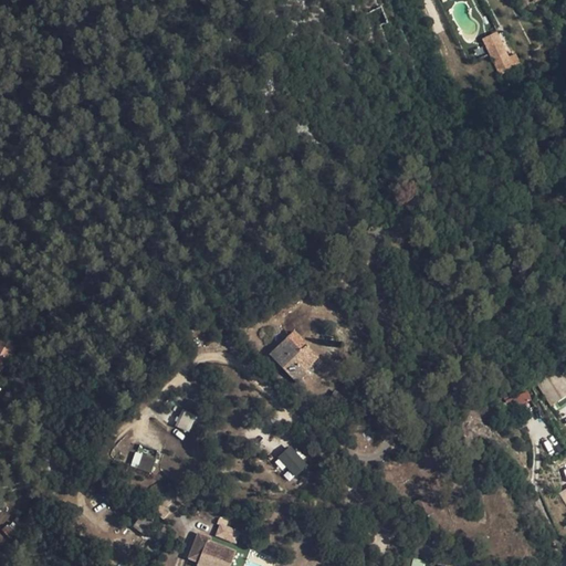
[(495,35),(482,41),(499,76),(519,66),(513,56),(506,60),(495,35)]
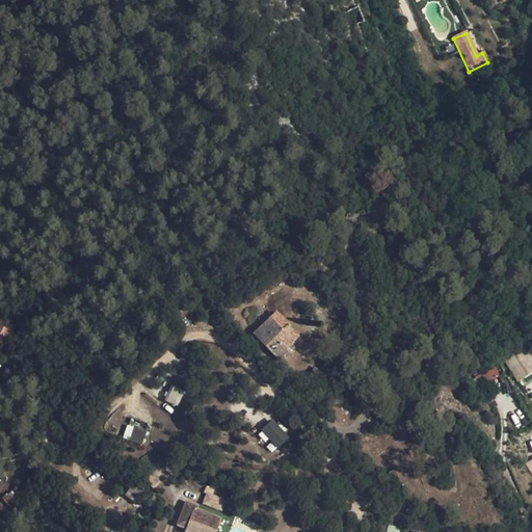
[(276,312),(270,317),(284,330),(289,324),(276,312)]
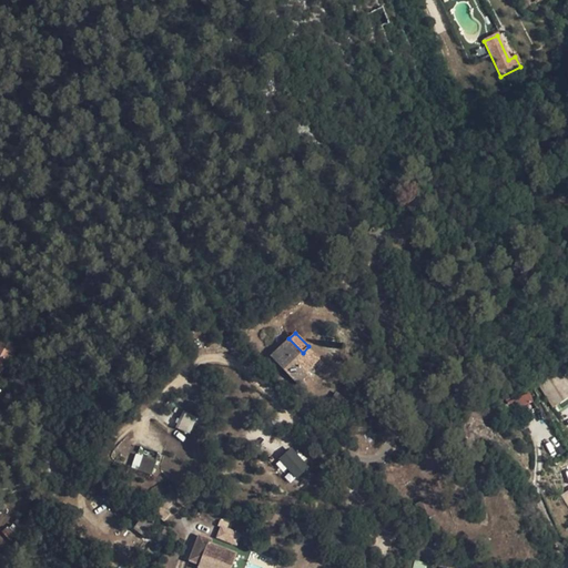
[(288,338),(270,356),(297,385),(307,375),(305,372),(320,358),(308,346),(303,353),(288,338)]
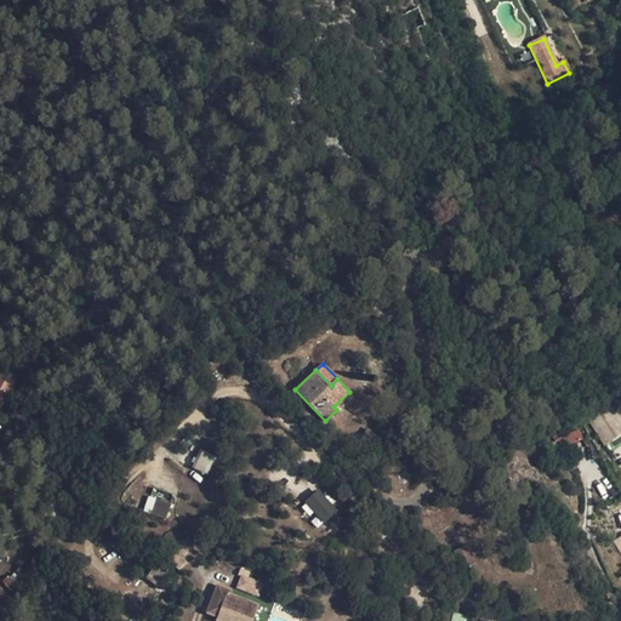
[(17,383),(0,372),(0,406),(1,408),(17,383)]
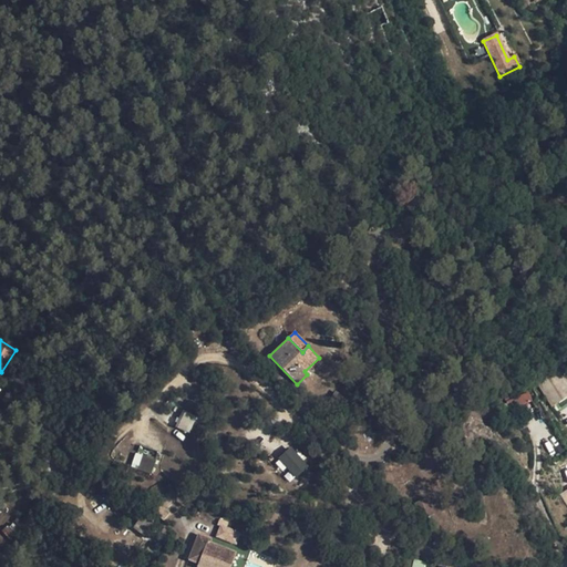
[(550,371),(555,378),(564,372),(559,367),(550,371)]
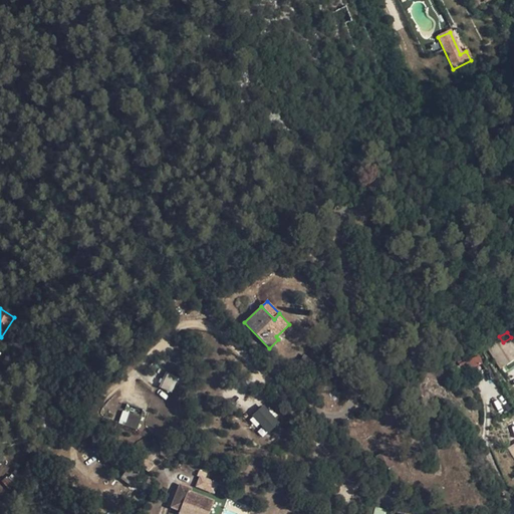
[(494,338),(485,344),(489,351),(499,344),(494,338)]
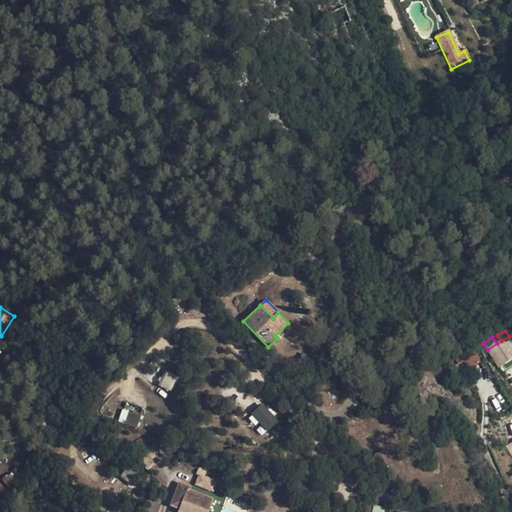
[(461,351),(453,354),(456,361),(464,358),(461,351)]
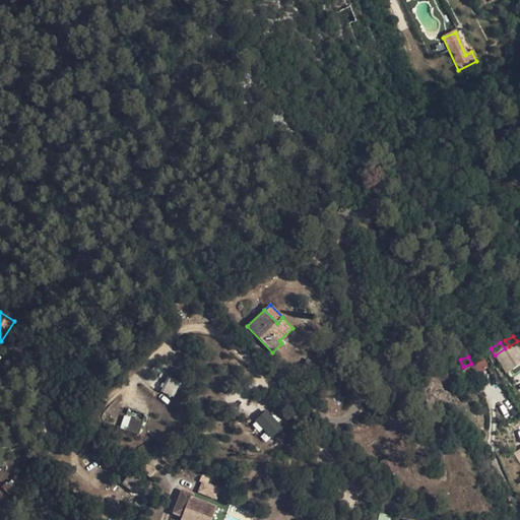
[(180,382),(168,376),(160,392),(173,398),(180,382)]
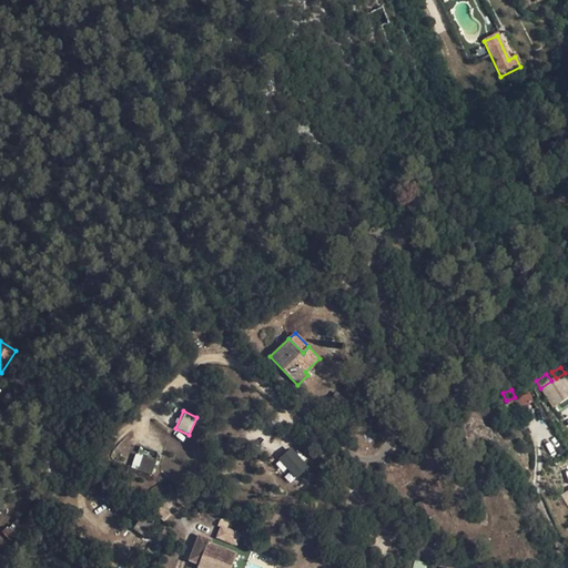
[(159,452),(139,444),(131,468),(151,475),(159,452)]
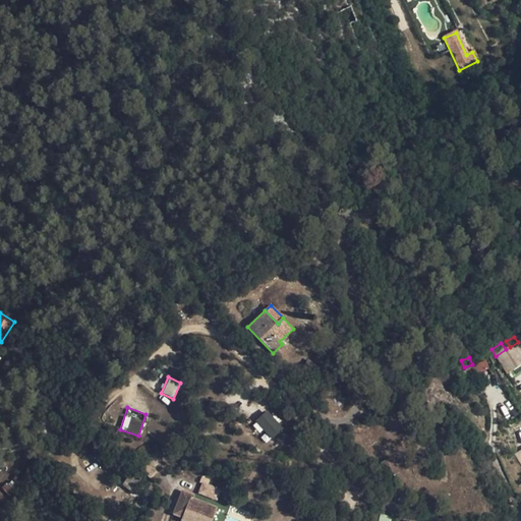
[(268,413),(257,421),(272,438),(282,429),(268,413)]
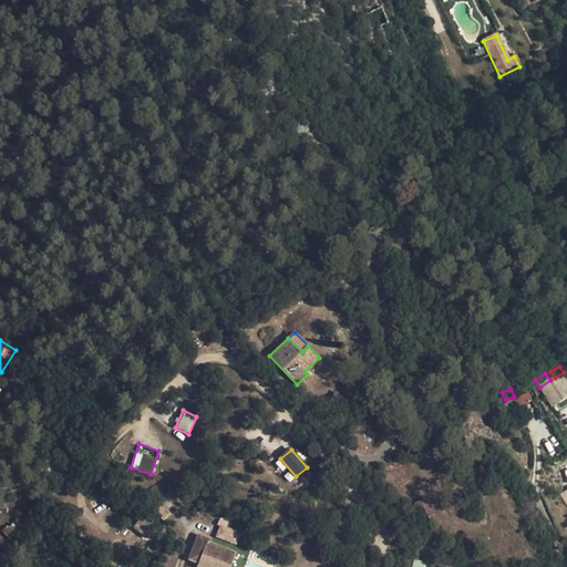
[(425,511),(431,508),(426,497),(413,503),(421,521),(428,517),(425,511)]
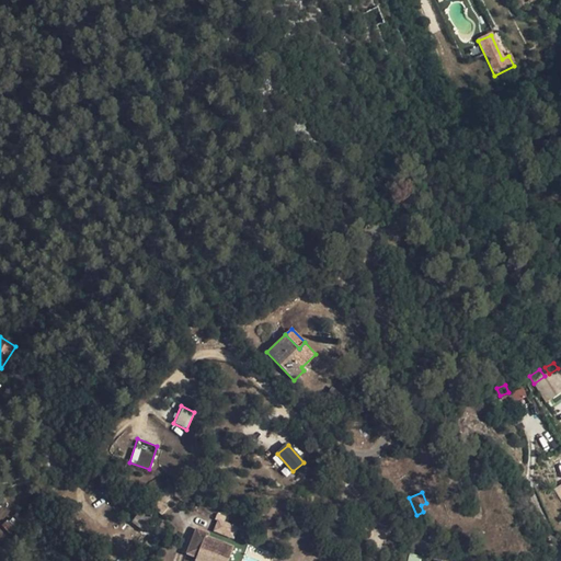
[(167,507),(162,503),(156,511),(161,515),(167,507)]
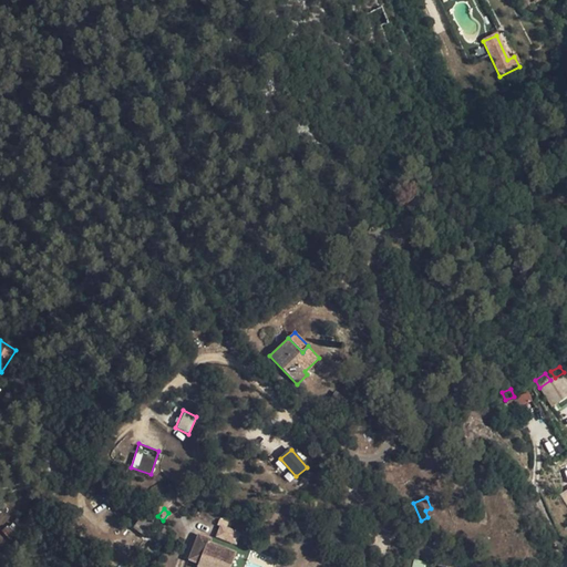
[(428,517),(434,514),(431,508),(425,511),(428,517)]
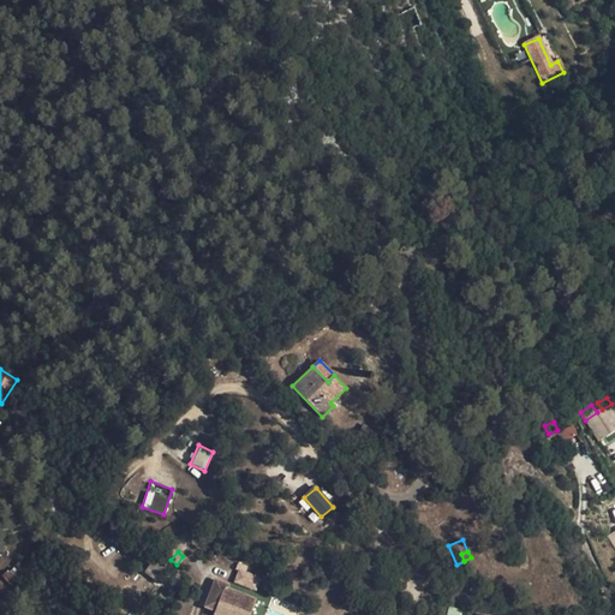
[(169,572),(154,560),(145,571),(161,583),(169,572)]
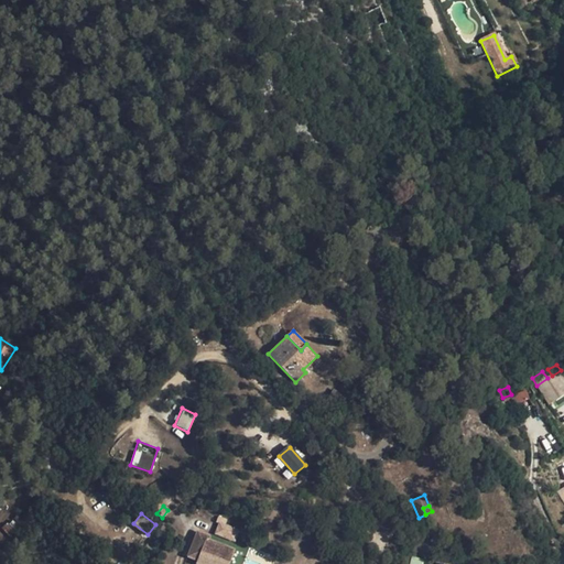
[(2,525),(8,537),(20,531),(14,520),(2,525)]
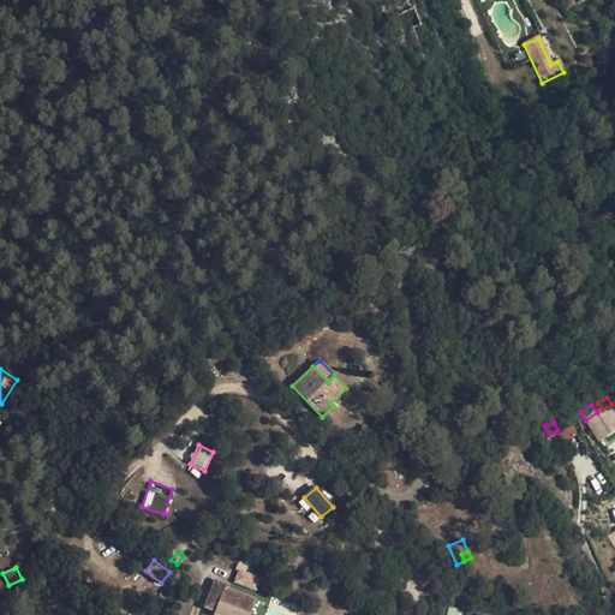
[(260,579),(238,571),(233,583),(256,591),(260,579)]
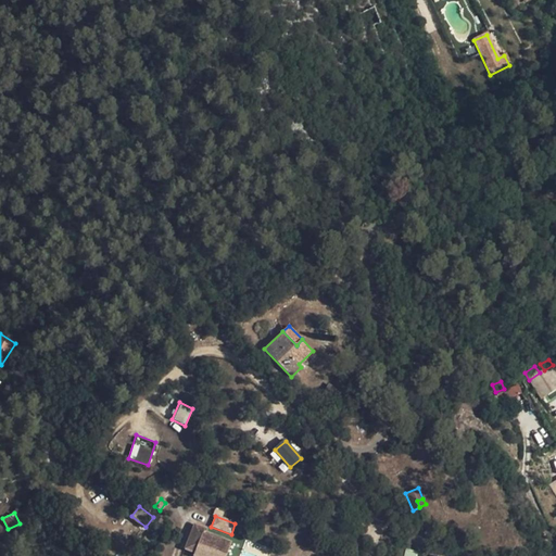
[(200,555),(223,555),(229,543),(204,533),(206,529),(194,525),(185,548),(197,554),(196,554),(200,555)]
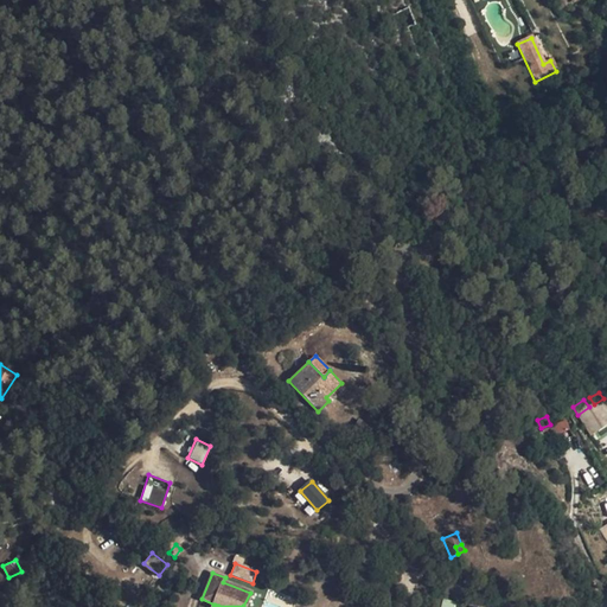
[(446,599),(454,600),(457,594),(458,595),(461,581),(449,577),(446,599)]
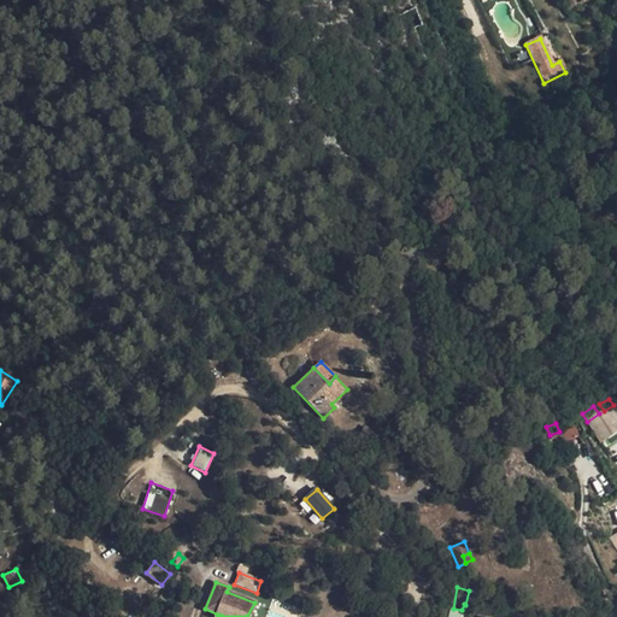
[(440,605),(438,616),(445,616),(447,606),(440,605)]
